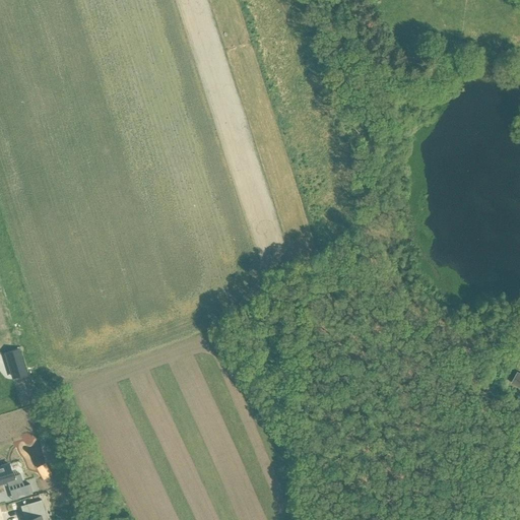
[(21,353),(19,348),(4,353),(5,359),(21,353)]
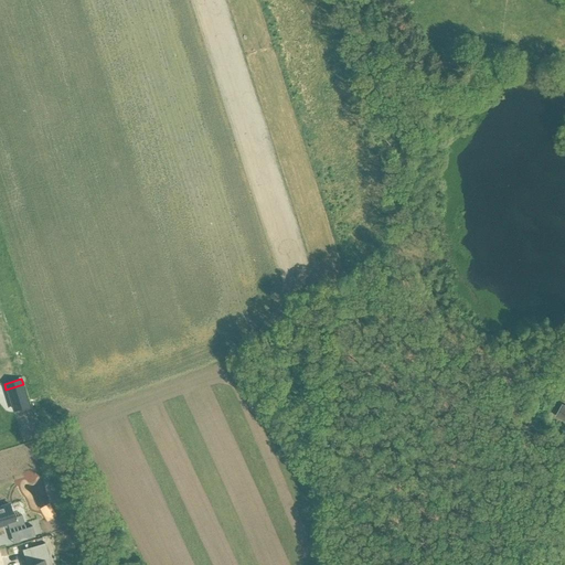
[(10,401),(13,412),(30,407),(27,395),(10,401)]
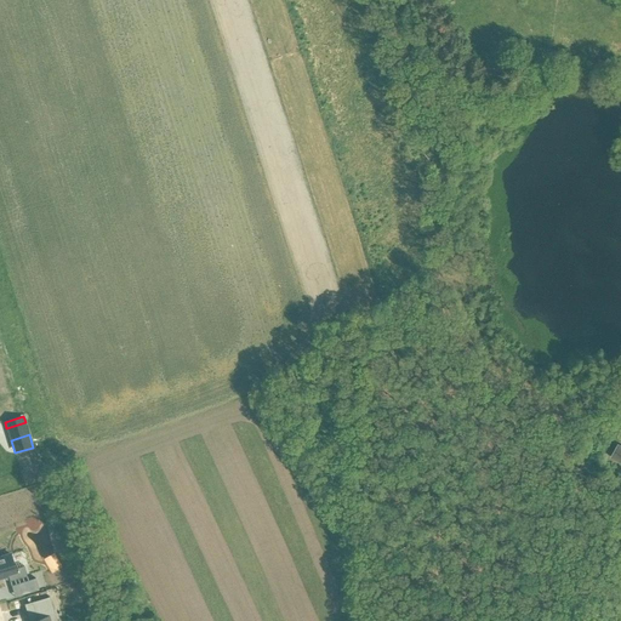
[(0,577),(9,575),(10,581),(27,575),(24,565),(15,569),(10,554),(0,557),(0,577)]
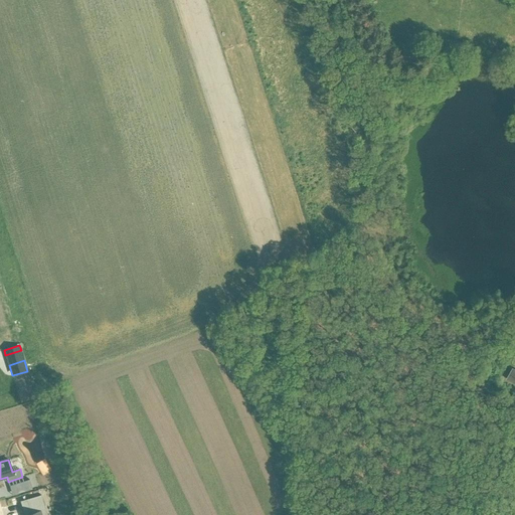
[(29,479),(23,481),(26,491),(32,489),(29,479)]
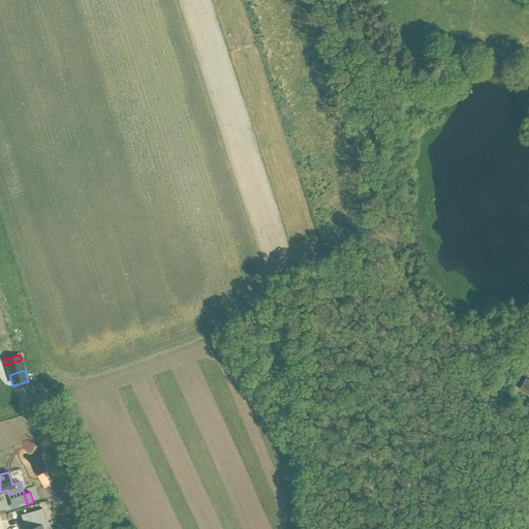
[(41,528),(41,526),(48,524),(42,508),(30,511),(34,527),(28,528),(41,528)]
